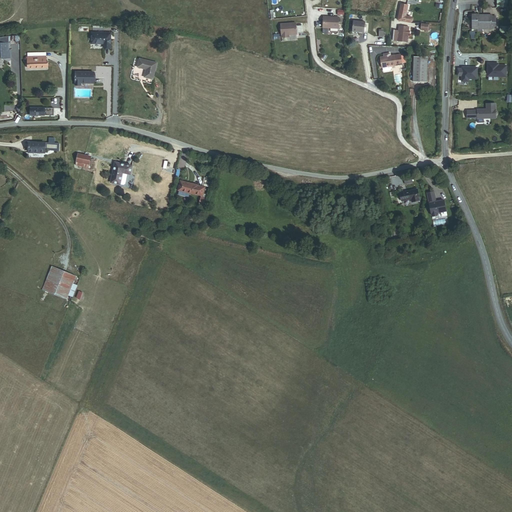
[(406,18),(409,7),(403,5),(399,21),(412,24),(413,20),(406,18)]
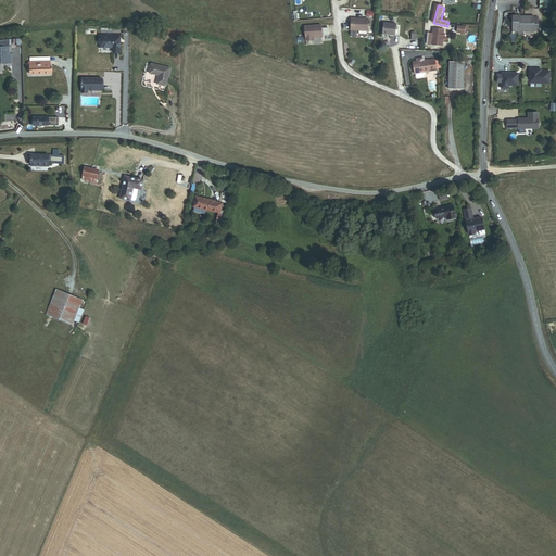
[(531,30),(535,30),(535,16),(531,17),(530,15),(517,16),(512,16),(513,33),(518,33),(518,28),(531,28),(531,30)]
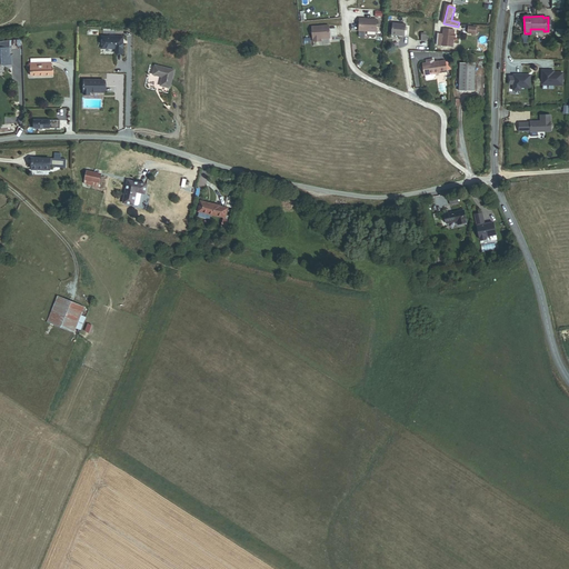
[(377,19),(360,18),(359,31),(377,32),(377,19)]
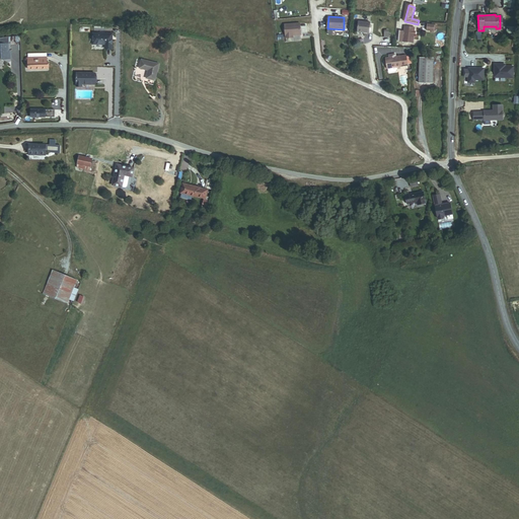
[(300,23),(285,24),(286,39),(293,38),(293,35),(301,34),(300,23)]
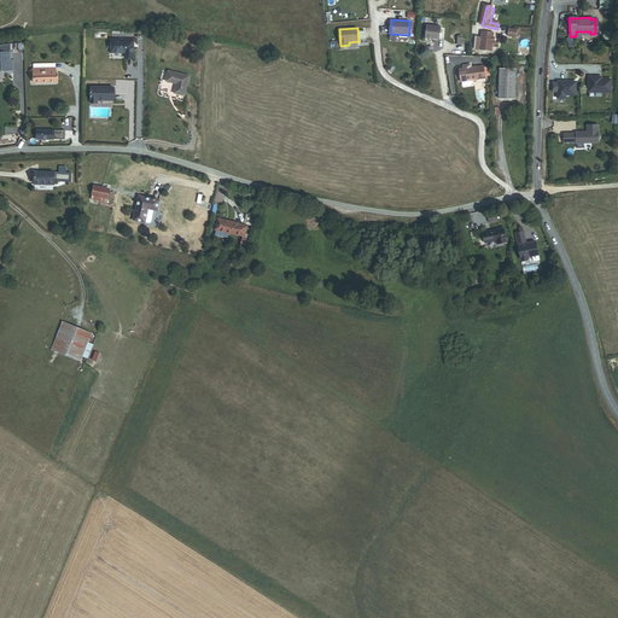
[(442,29),(423,28),(421,40),(441,41),(441,35),(443,35),(443,33),(442,33),(442,29)]
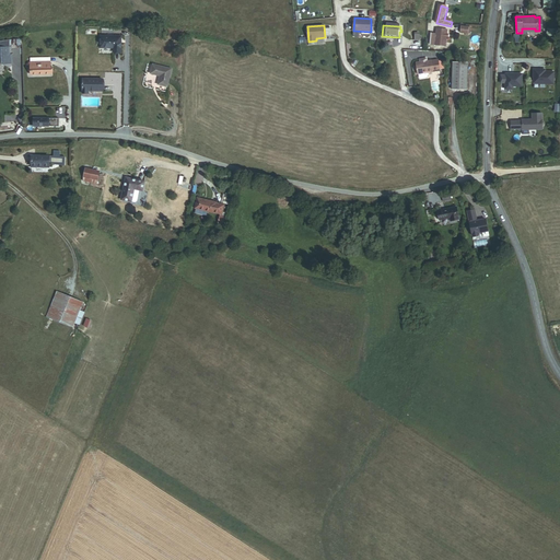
[(431,45),(448,48),(451,35),(448,35),(450,32),(438,30),(438,35),(432,34),(431,45)]
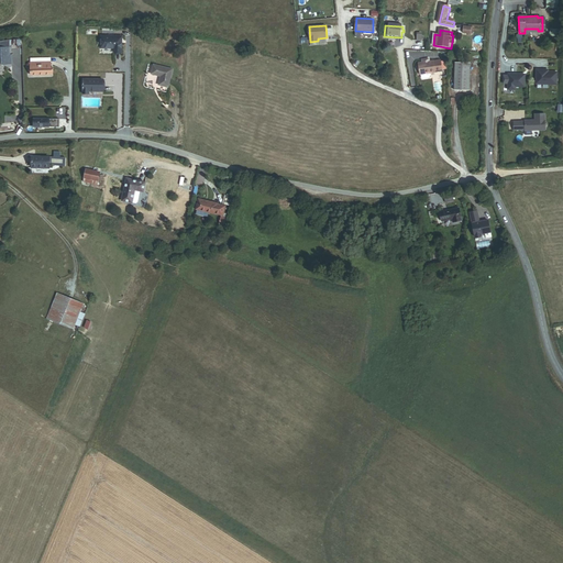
[(113,54),(122,54),(122,37),(102,36),(101,50),(114,50),(113,54)]
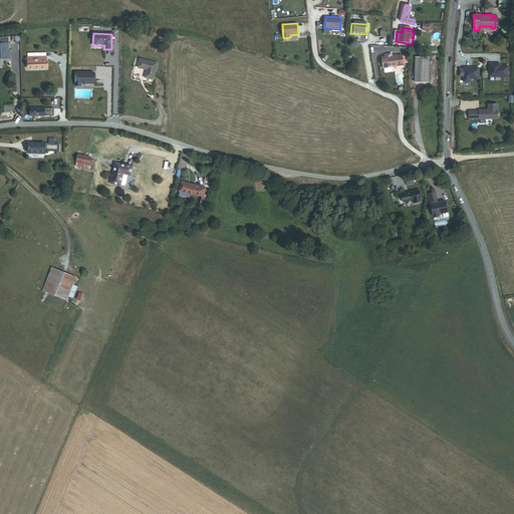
[(0,59),(11,59),(11,50),(9,50),(9,44),(0,43),(0,59)]
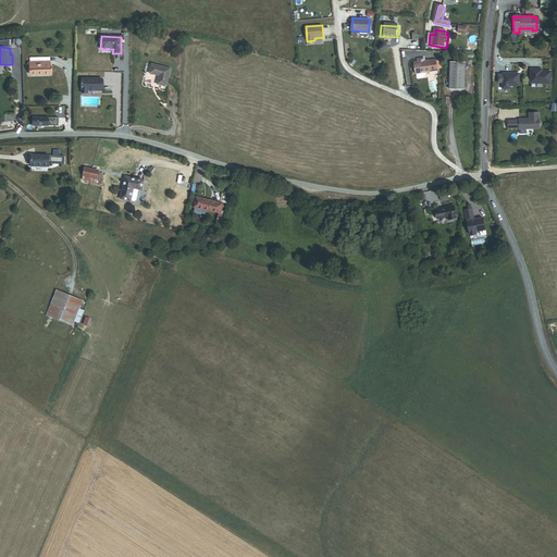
[(421,59),(418,60),(418,62),(415,62),(416,74),(417,74),(417,77),(419,78),(424,77),(425,75),(425,73),(431,72),(431,71),(437,71),(436,60),(430,60),(422,61),(421,59)]
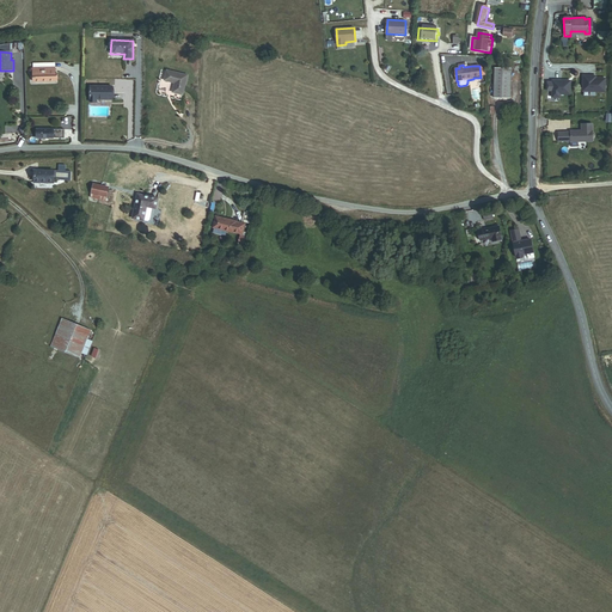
[(35,81),(57,81),(57,74),(56,74),(56,68),(41,68),(41,74),(35,74),(35,81)]
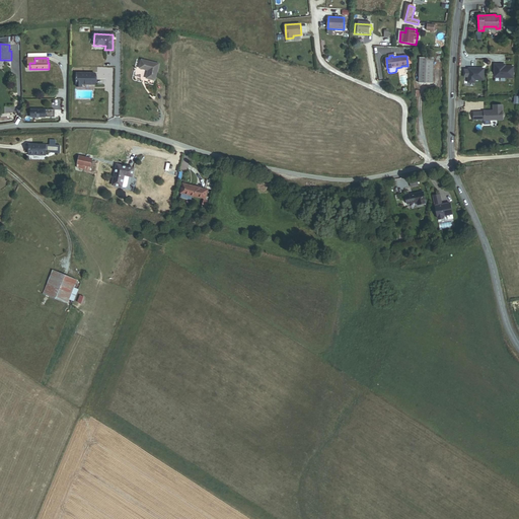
[(433,58),(420,58),(419,83),(433,83),(433,58)]
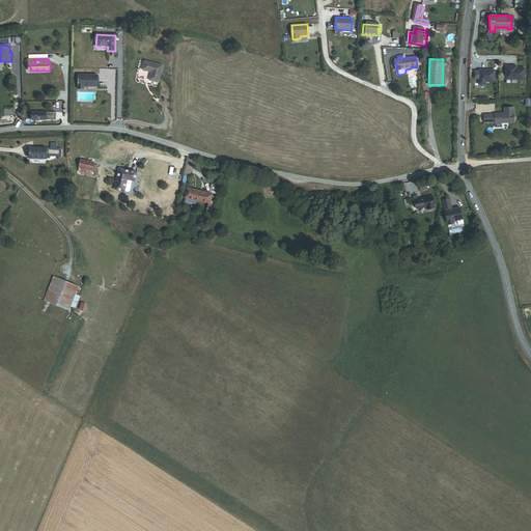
[(149,81),(160,84),(164,66),(145,62),(144,72),(151,73),(149,81)]
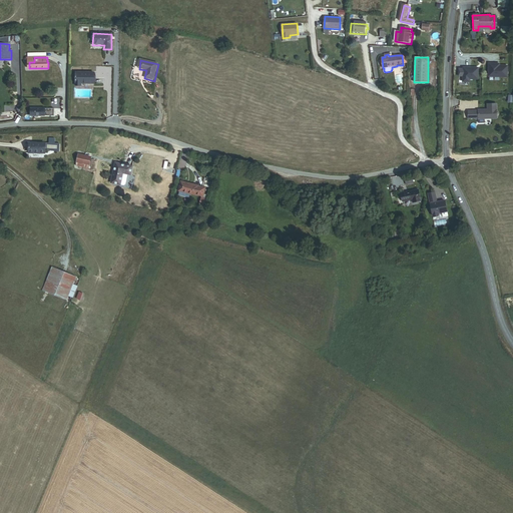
[(506,78),(506,67),(498,67),(492,67),(492,65),(487,65),(487,78),(506,78)]
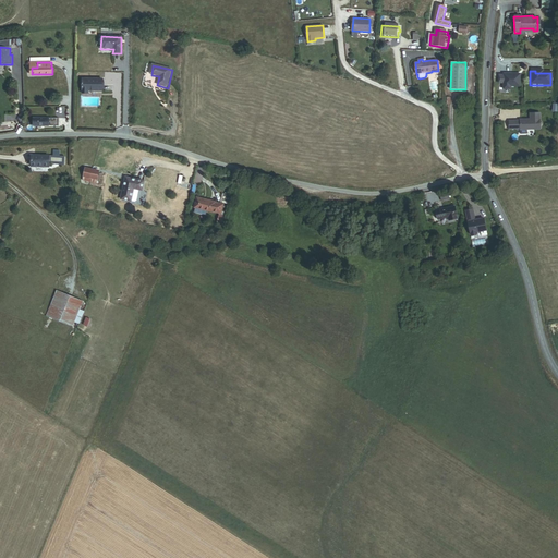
[(502,77),(498,77),(498,85),(502,85),(502,91),(510,91),(510,88),(519,88),(519,75),(502,75),(502,77)]
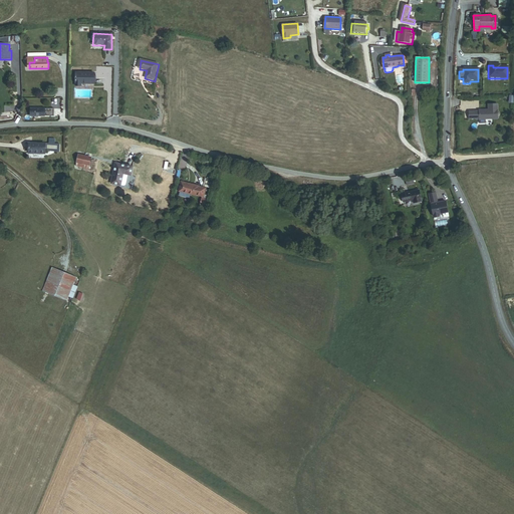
[(82,84),(94,84),(94,73),(76,73),(76,86),(82,86),(82,84)]
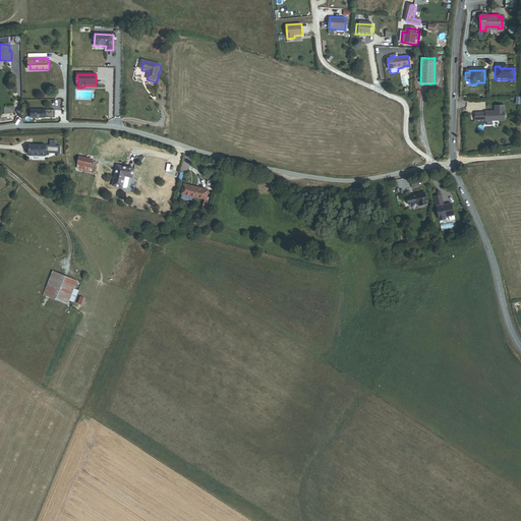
[(485,122),(504,121),(503,107),(495,107),(495,113),(484,113),(484,114),(474,114),(475,122),(485,121),(485,122)]
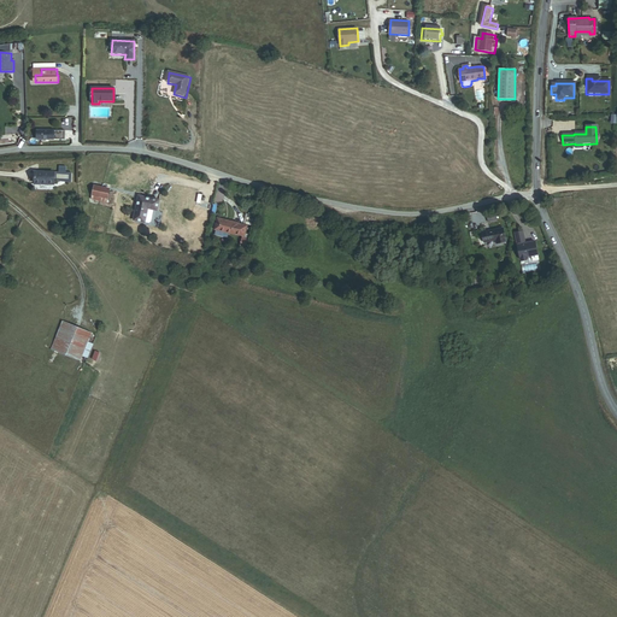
[(71,183),(72,175),(66,174),(59,174),(35,172),(35,184),(56,184),(56,181),(59,181),(60,183),(71,183)]
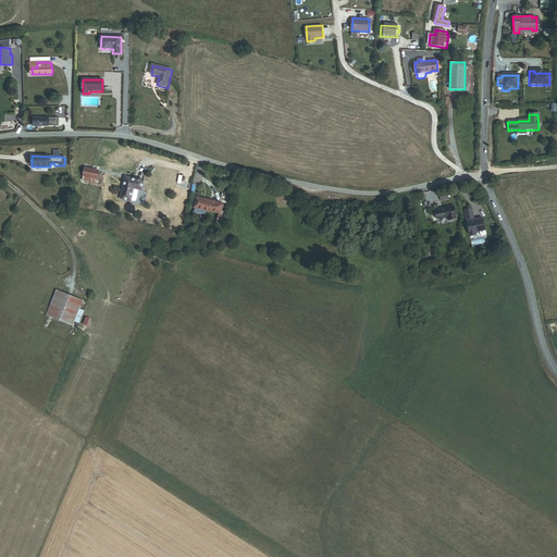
[(79,181),(87,182),(89,172),(83,170),(79,181)]
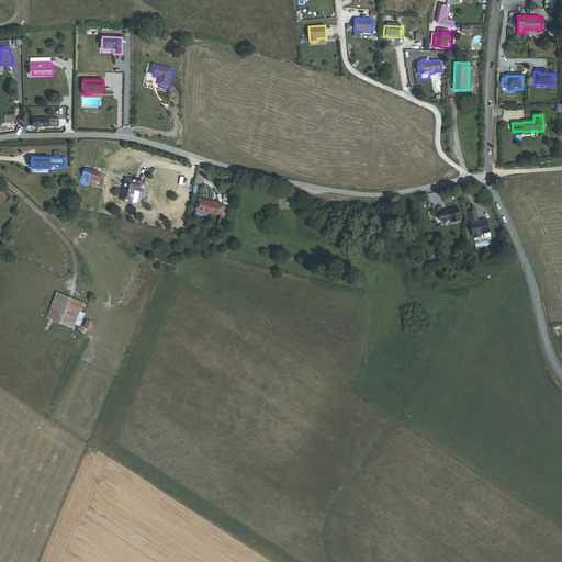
[(88,183),(94,186),(97,175),(90,173),(88,183)]
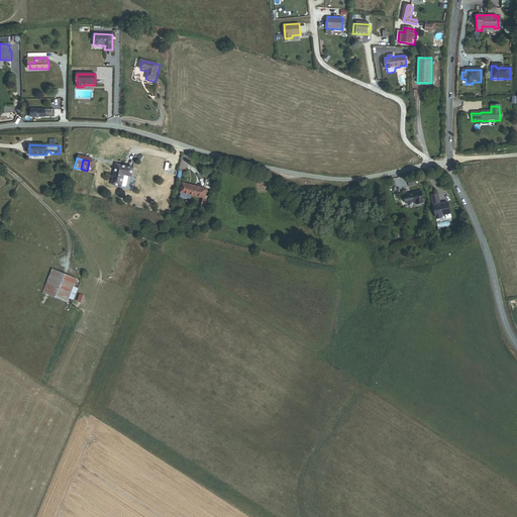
[(134,168),(116,164),(111,185),(122,187),(122,186),(125,187),(126,186),(127,185),(128,178),(128,177),(127,176),(132,177),(134,168)]
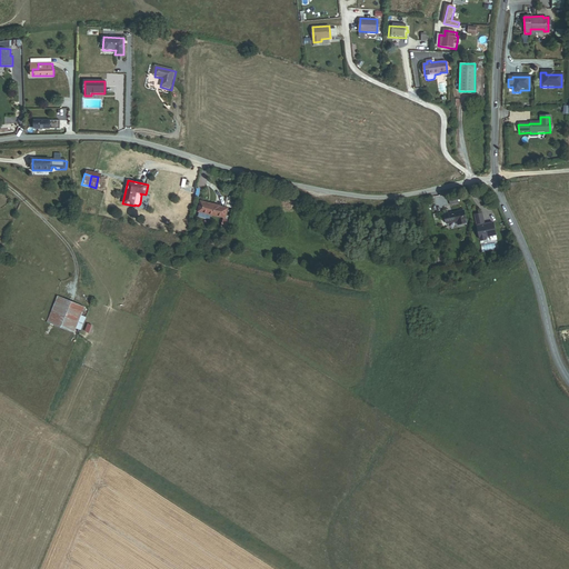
[(220,206),(200,201),(198,211),(218,217),(218,216),(226,218),(228,208),(220,206)]
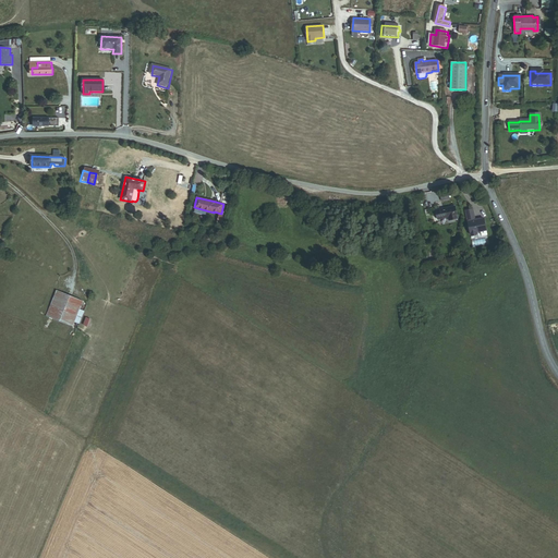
[(446,223),(455,221),(452,208),(435,211),(436,221),(445,219),(446,223)]
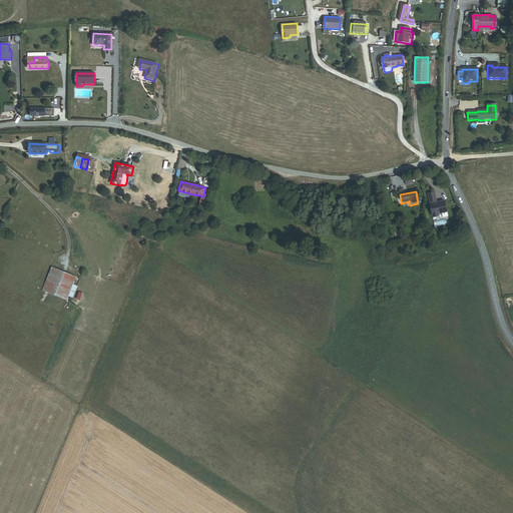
[(435,191),(428,193),(430,201),(437,200),(435,191)]
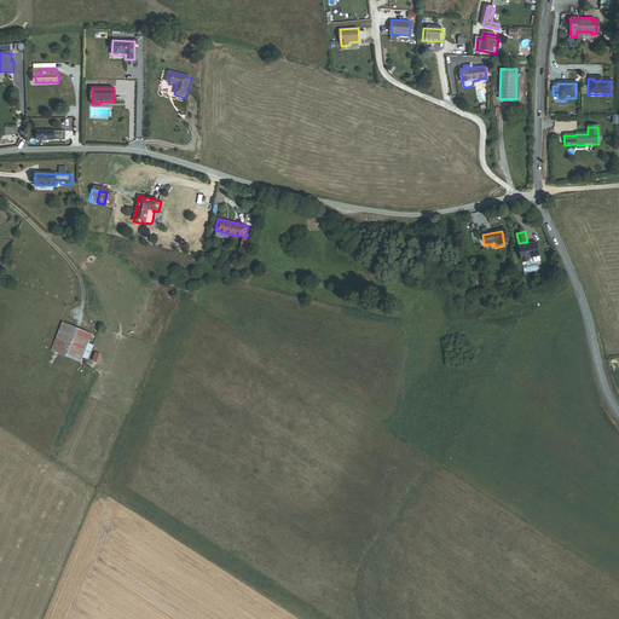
[(537,242),(519,246),(522,260),(524,261),(528,261),(530,258),(539,255),(537,242)]
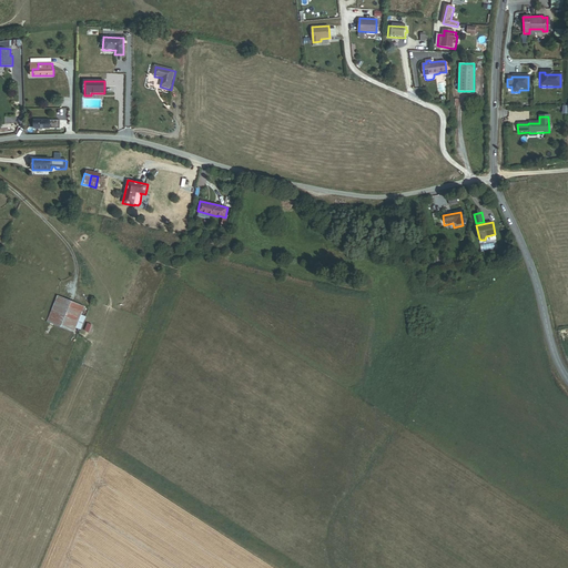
[(46,327),(72,337),(73,333),(79,321),(82,311),(57,301),(46,327)]
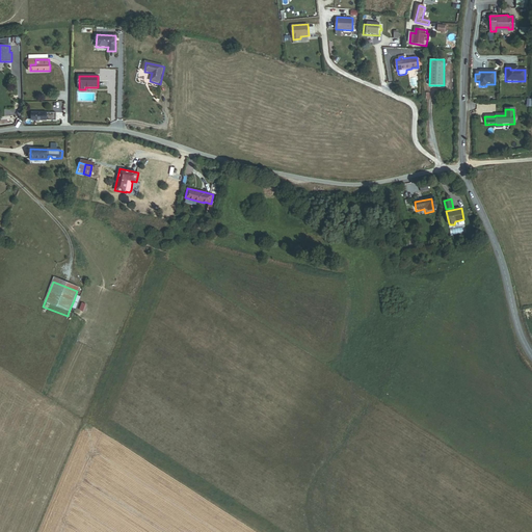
[(78,301),(74,300),(69,312),(74,314),(78,301)]
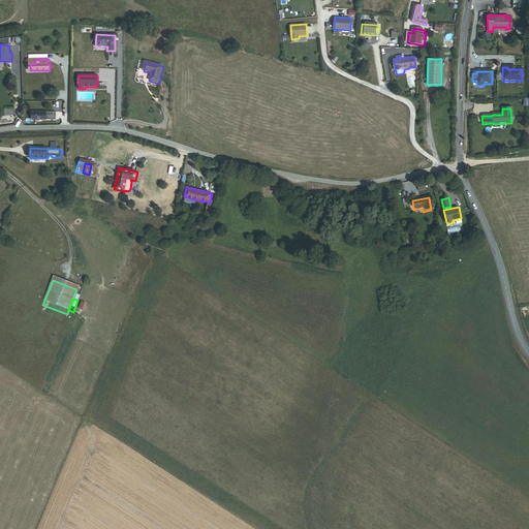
All buildings are outlined.
